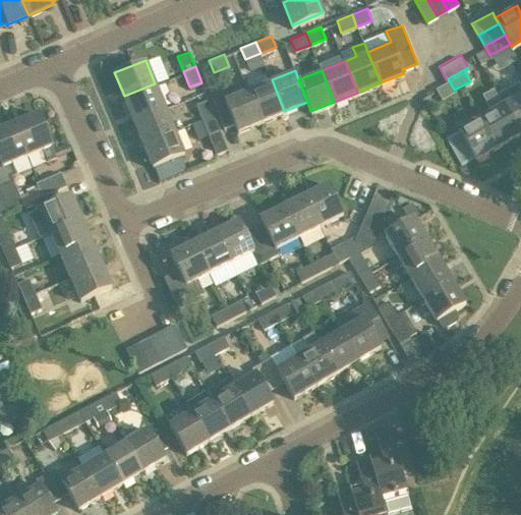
[(447,80),(436,87),(442,97),(454,90),(448,78),(446,79),(447,80)]
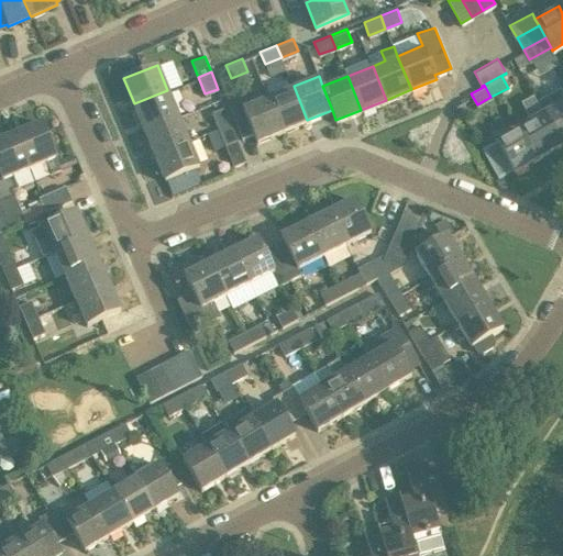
[(268,97),(282,130),(307,120),(294,86),(268,97)]
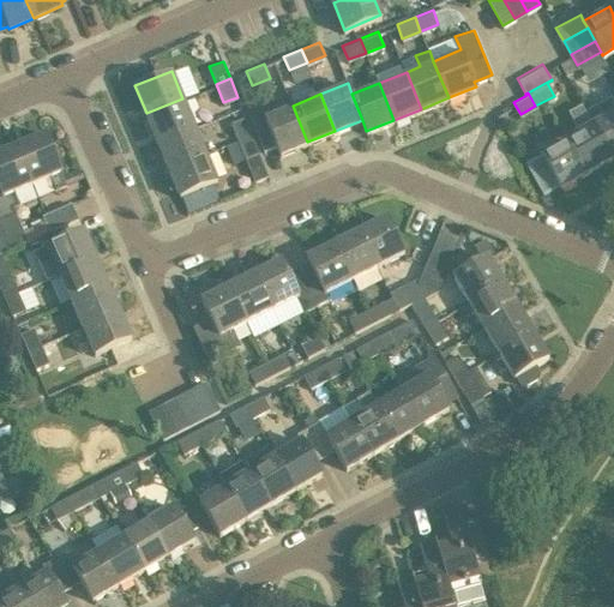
[(612,156),(613,155),(613,100),(611,94),(585,108),(593,122),(612,156)]
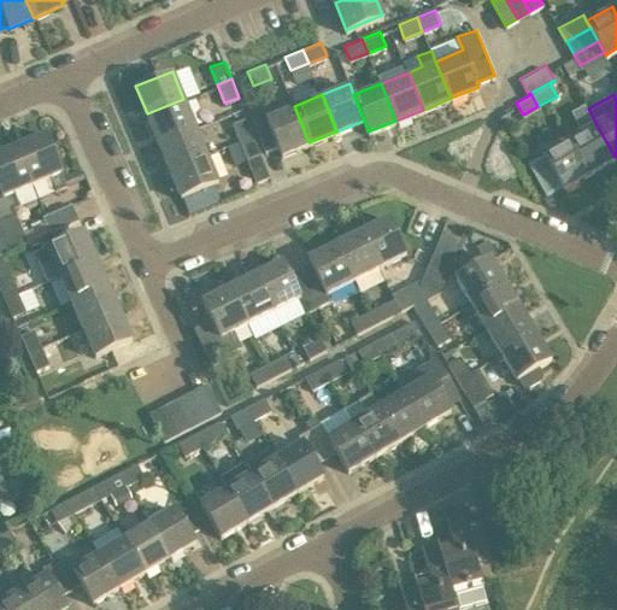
[(183,99),(147,113),(158,141),(195,125),(183,99)]
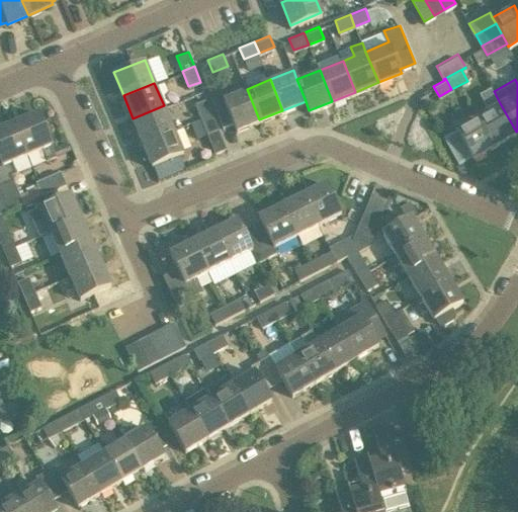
[(478,115),(494,145),(516,132),(500,103),(494,91),(490,85),(479,91),(489,109),(478,115)]
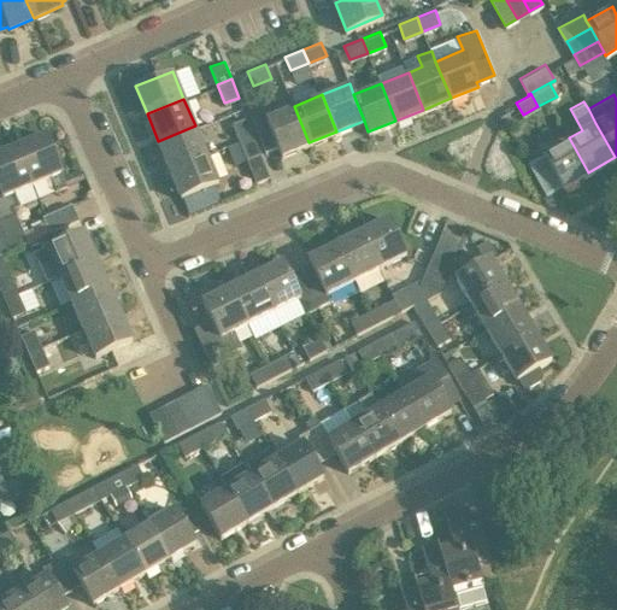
[(265,150),(277,145),(282,154),(309,142),(294,106),(268,117),(264,107),(251,113),(265,150)]
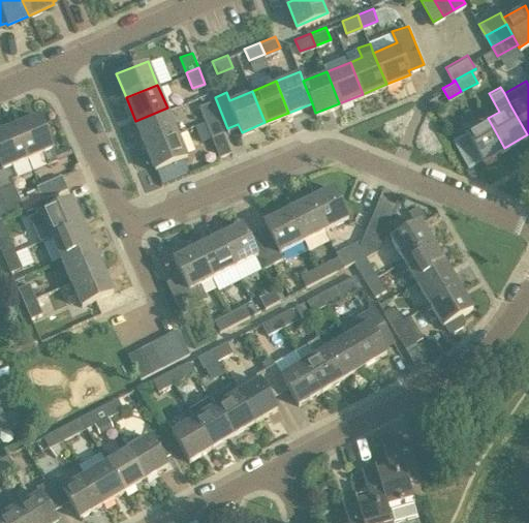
[(205,120),(217,115),(211,99),(198,104),(205,120)]
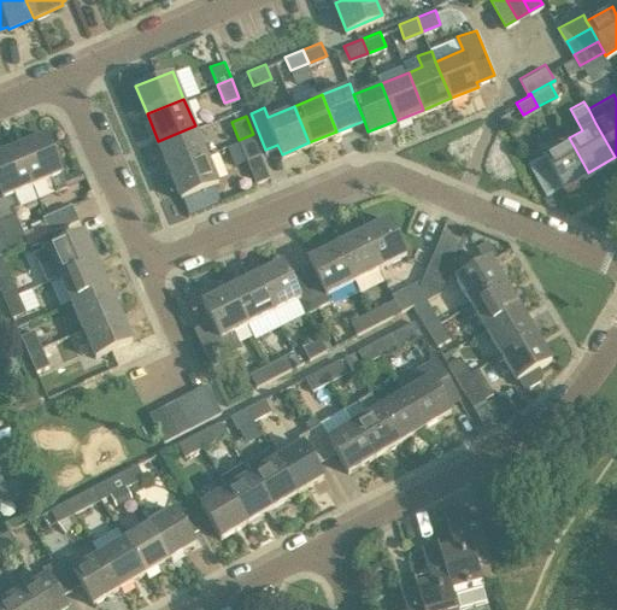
[(195,125),(158,141),(169,169),(206,153),(195,125)]
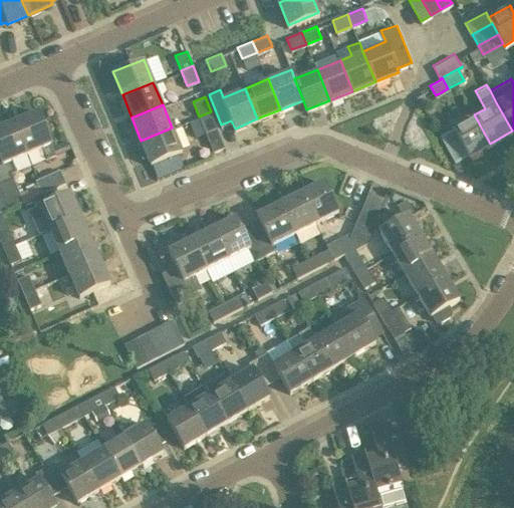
[(13,120),(26,153),(41,146),(45,157),(55,153),(55,152),(69,146),(66,139),(52,145),(38,110),(13,120)]
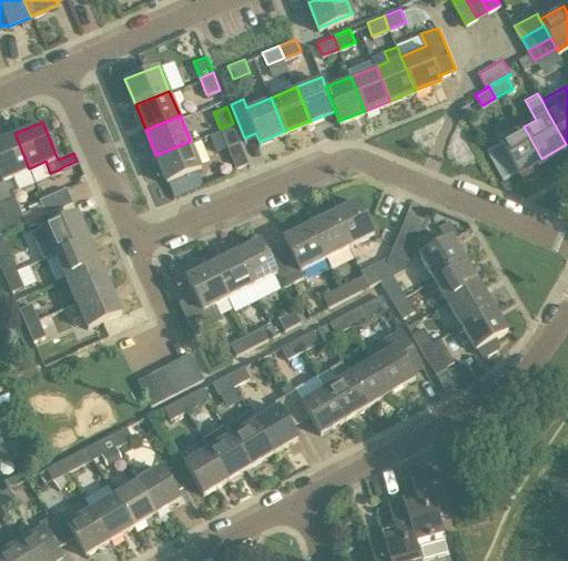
[(233,123),(220,129),(226,144),(240,140),(233,123)]
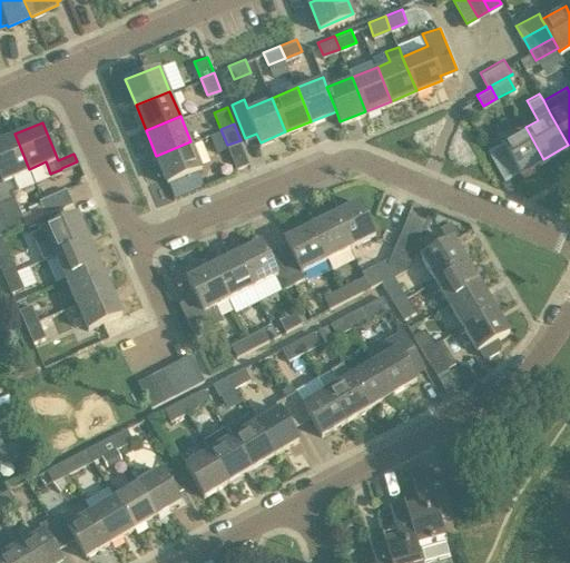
[(543,159),(526,127),(487,148),(504,179),(519,170),(520,173),(543,159)]
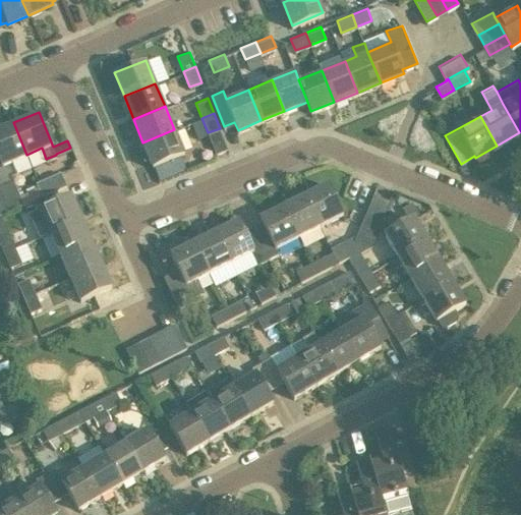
[(26,155),(13,122),(0,127),(0,161),(1,165),(0,165),(0,192),(7,209),(22,202),(11,173),(16,171),(12,161),(26,155)]
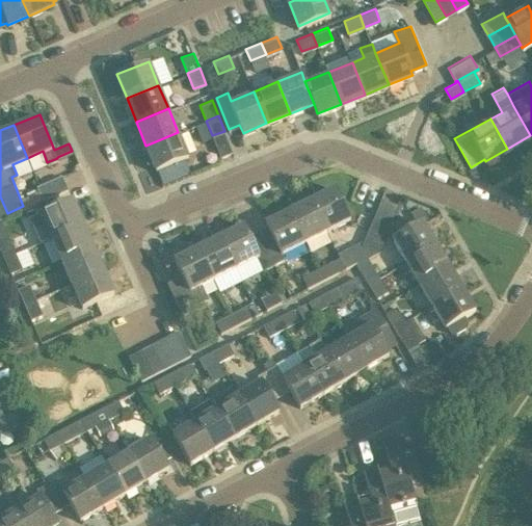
[(178,132),(145,146),(156,168),(157,168),(162,182),(187,172),(182,158),(187,156),(178,132)]
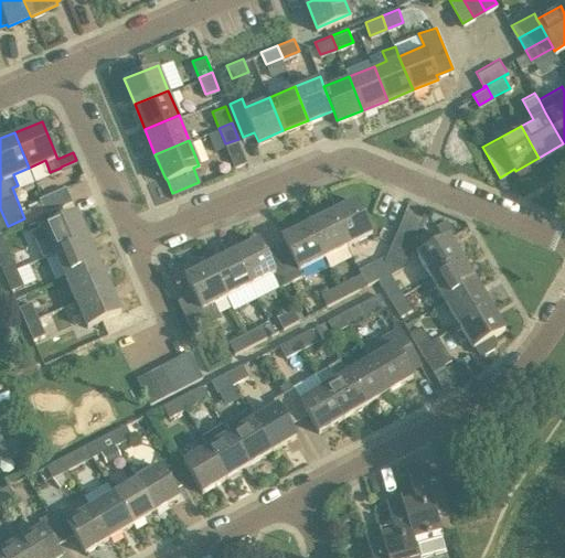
[(45,212),(72,200),(65,184),(39,196),(41,201),(44,210),(45,212)]
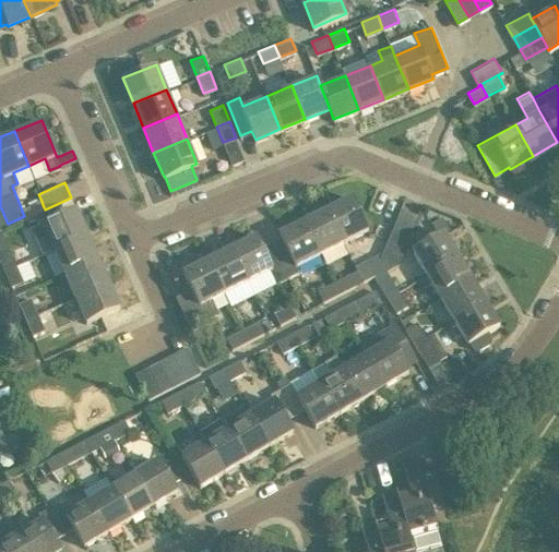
[(326,207),(343,240),(367,228),(352,195),(326,207)]
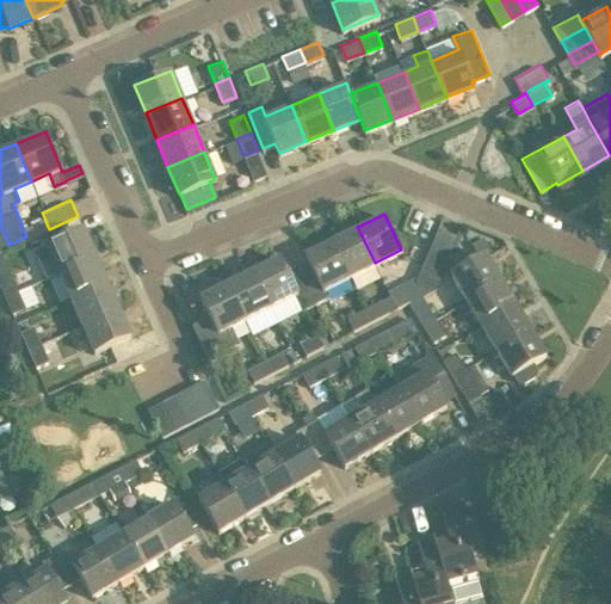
[(23,227),(26,236),(48,227),(44,217),(23,227)]
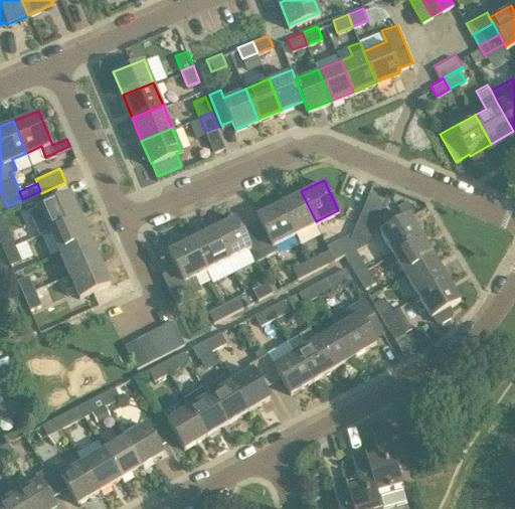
[(79,213),(69,191),(28,209),(33,220),(43,215),(48,227),(63,220),(79,213)]
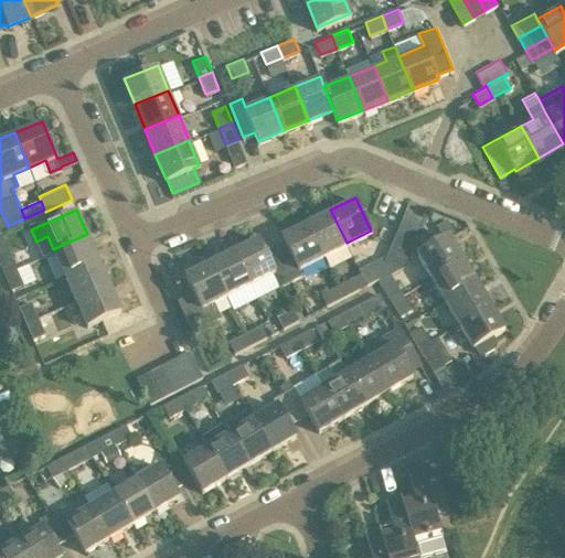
[(306,222),(322,255),(347,243),(330,210),(306,222)]
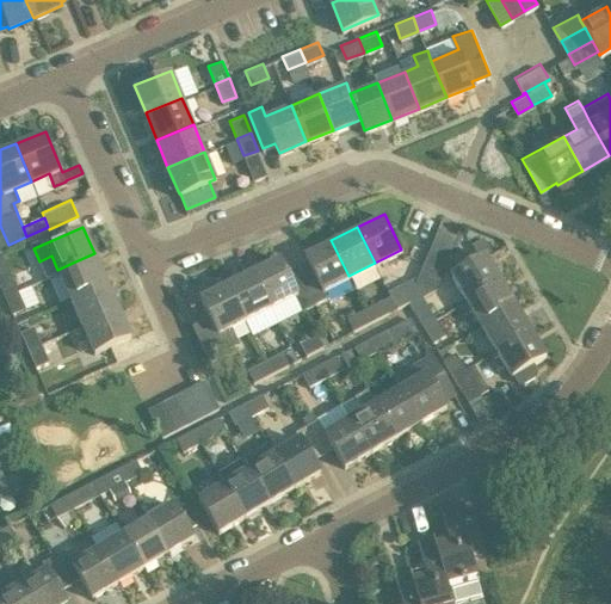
[(349,276),(331,240),(304,253),(309,263),(298,267),(314,301),(327,295),(323,289),(349,276)]
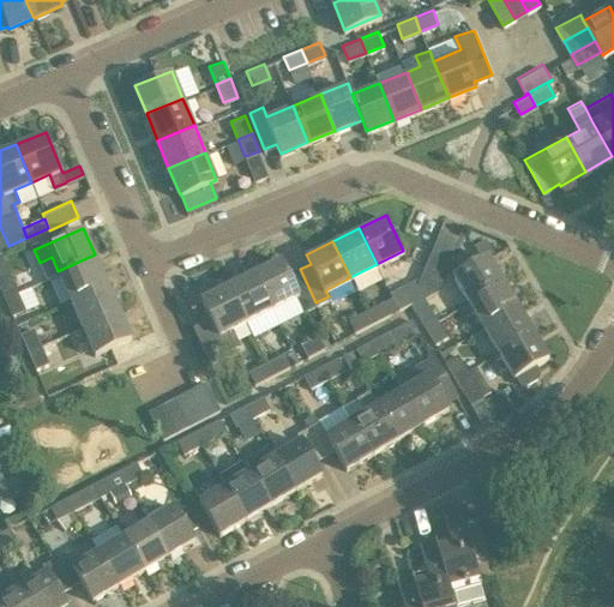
[(437,289),(450,256),(431,250),(421,274),(417,282),(434,289),(437,289)]
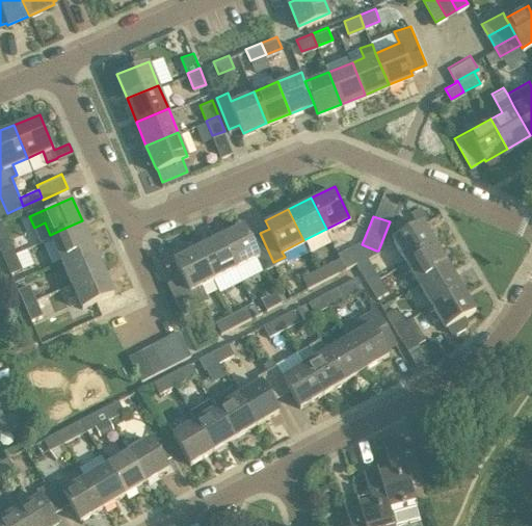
[(82,220),(65,228),(50,235),(60,259),(65,257),(92,244),(82,220)]
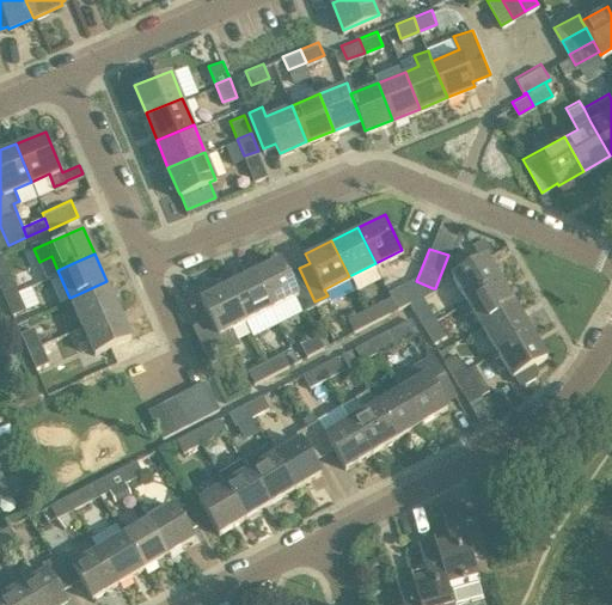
[(467,299),(501,279),(485,254),(452,273),(467,299)]
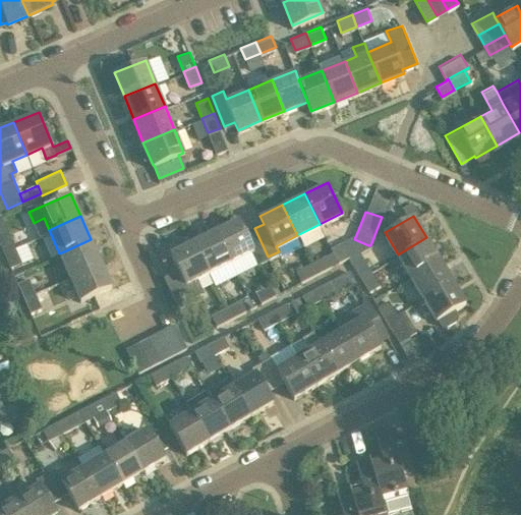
[(216,230),(230,260),(250,249),(256,262),(268,256),(254,228),(245,233),(238,219),(216,230)]
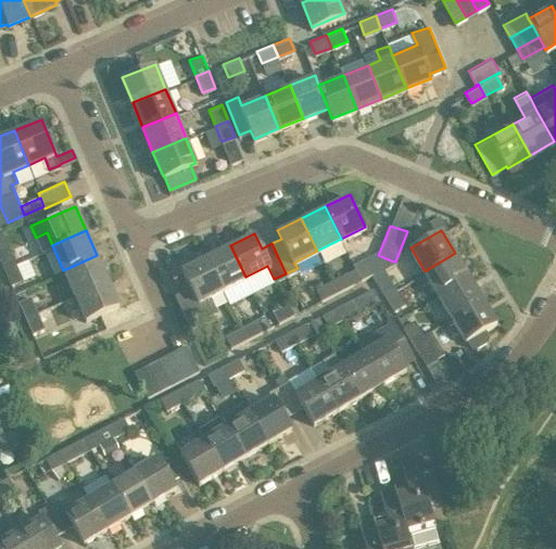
[(206,257),(223,289),(245,277),(230,245),(206,257)]
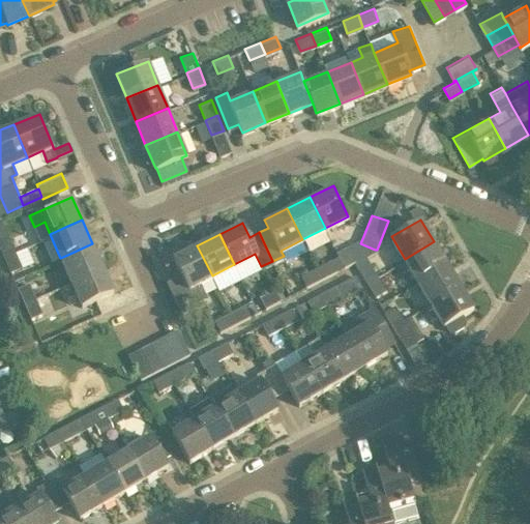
[(0,248),(3,255),(15,250),(8,235),(0,238),(0,248)]
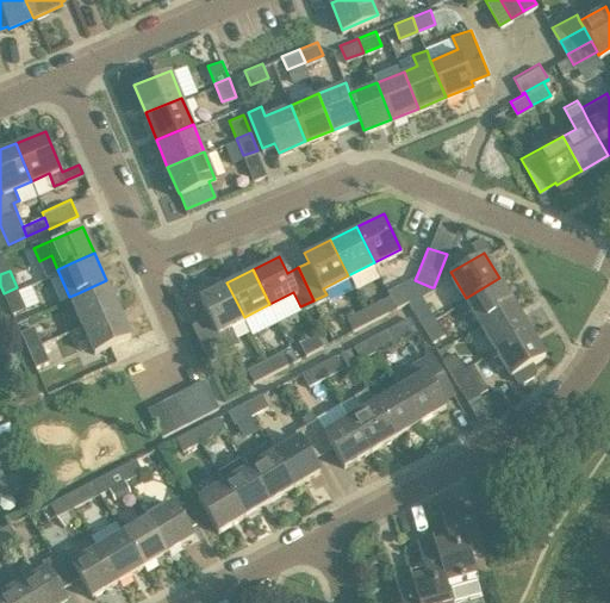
[(499,278),(466,298),(480,323),(515,303),(499,278)]
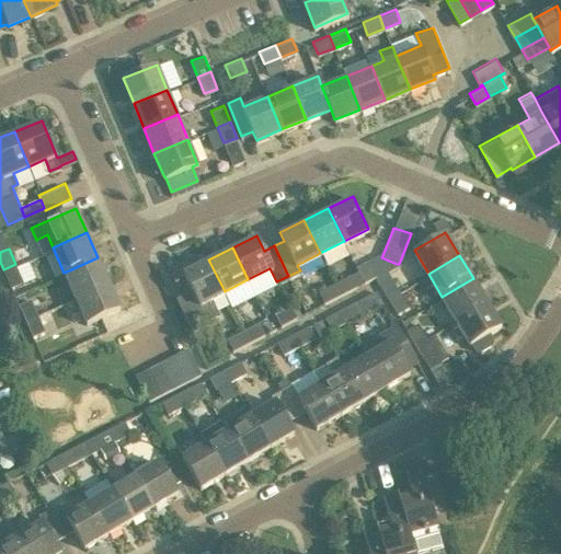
[(98,257),(69,270),(64,273),(75,297),(109,283),(98,257)]
